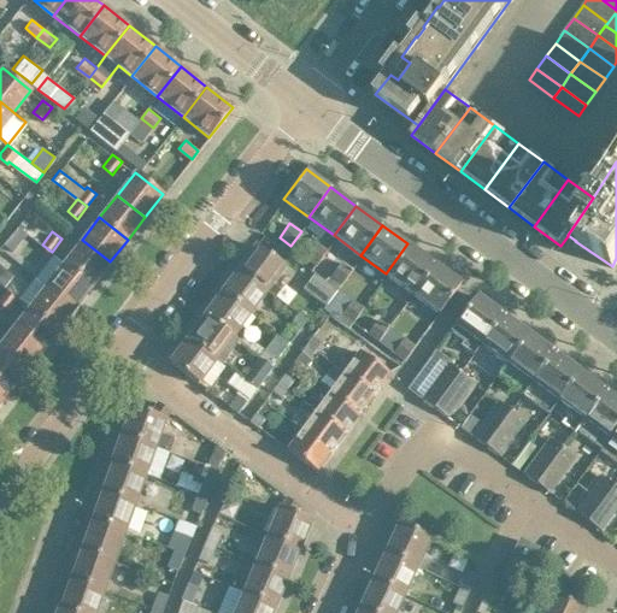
[(10,234),(3,243),(12,251),(19,241),(10,234)]
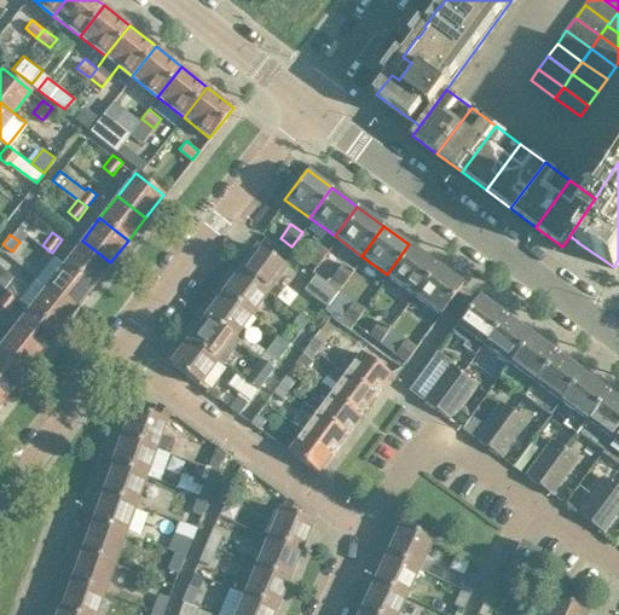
[(82,241),(64,264),(93,285),(110,262),(82,241)]
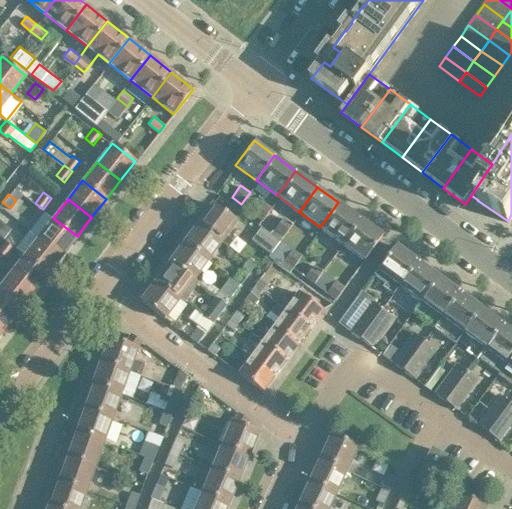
[(253,213),(262,219),(271,207),(262,200),(253,213)]
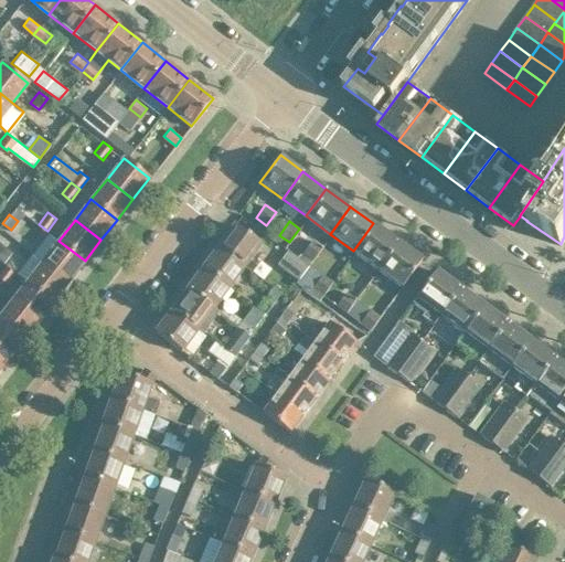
[(396,241),(373,223),(353,251),(376,268),(396,241)]
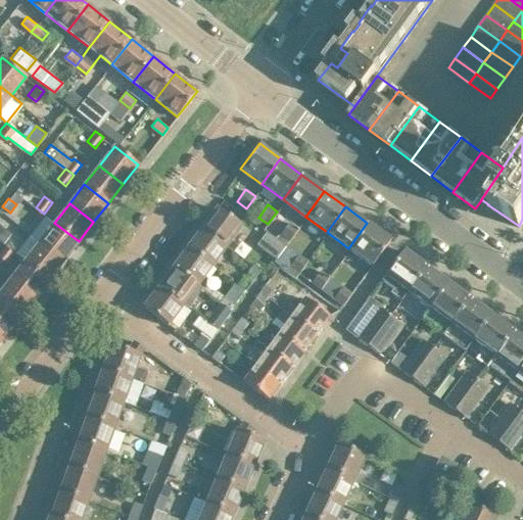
[(218,207),(202,227),(227,244),(241,225),(218,207)]
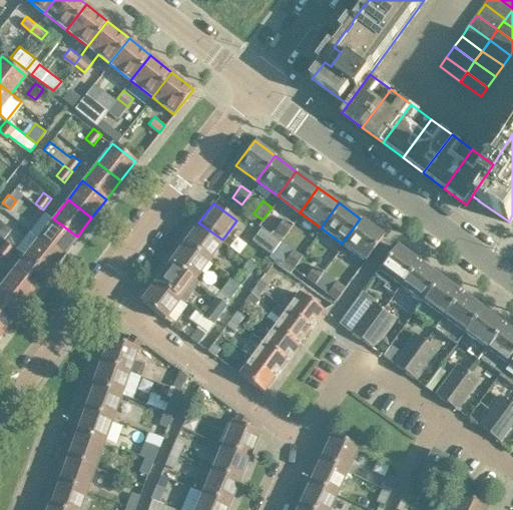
[(292,221),(283,215),(274,228),(283,235),(292,221)]
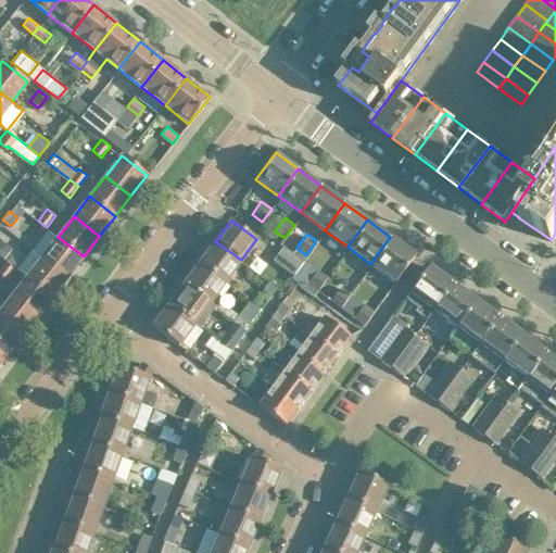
[(0,237),(0,254),(3,258),(12,248),(0,237)]
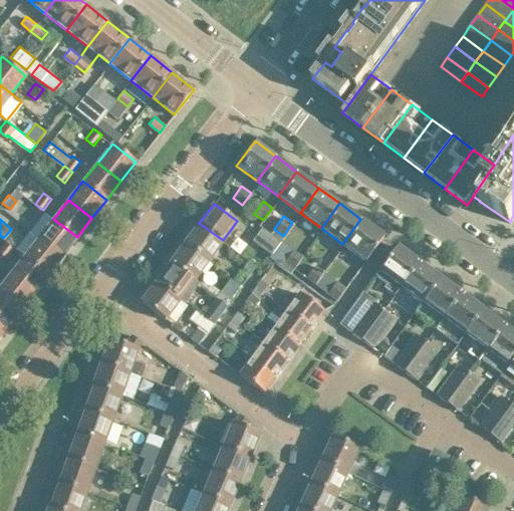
[(39,237),(63,255),(77,237),(53,219),(39,237)]
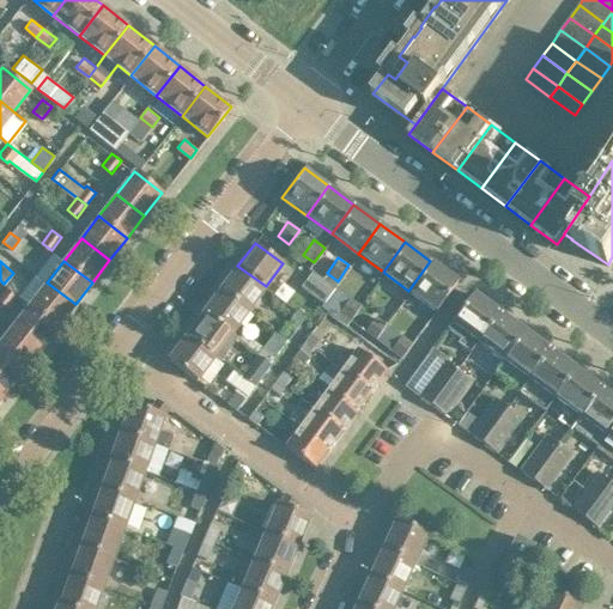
[(457,281),(430,261),(408,291),(436,310),(457,281)]
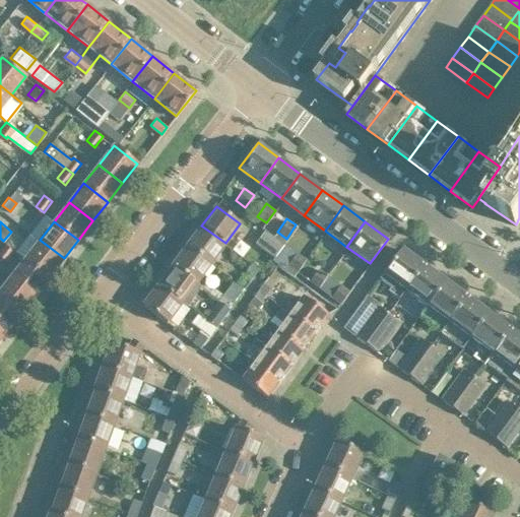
[(201,225),(187,246),(210,263),(225,243),(201,225)]
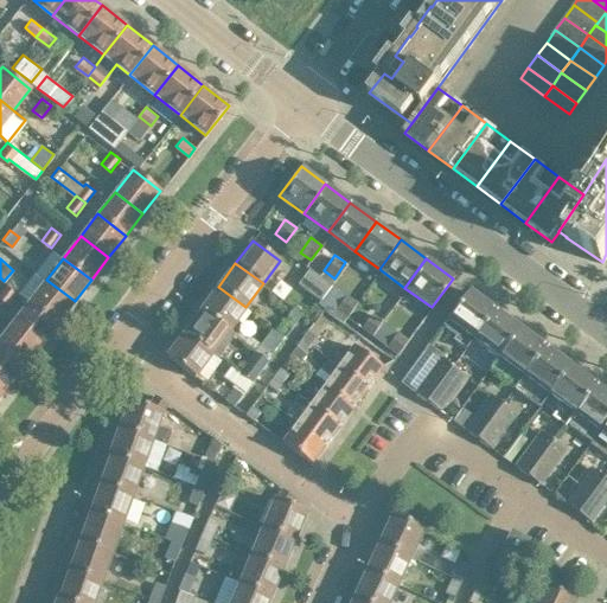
[(310,267),(298,282),(319,299),(325,290),(331,283),(310,267)]
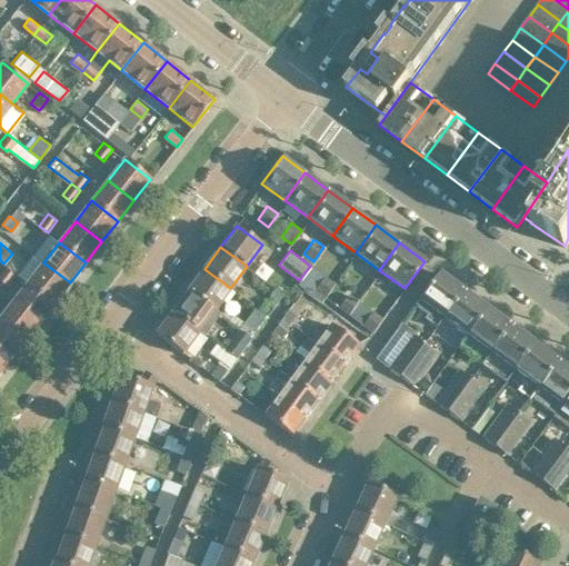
[(43,262),(28,283),(53,304),(70,283),(43,262)]
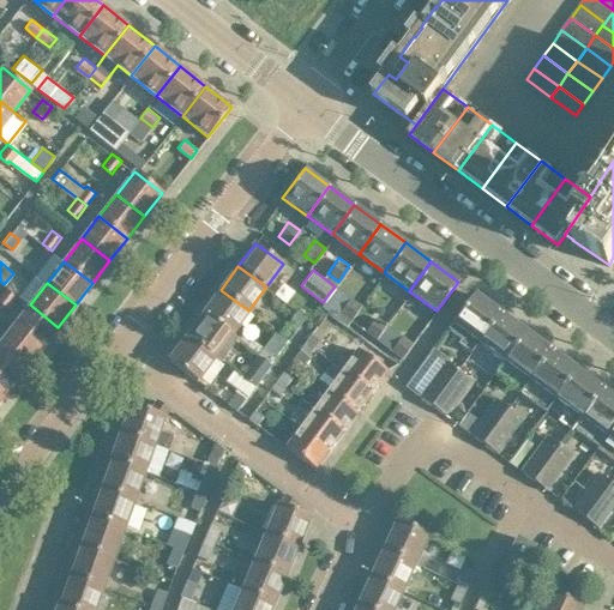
[(17,295),(7,287),(0,295),(0,301),(7,307),(17,295)]
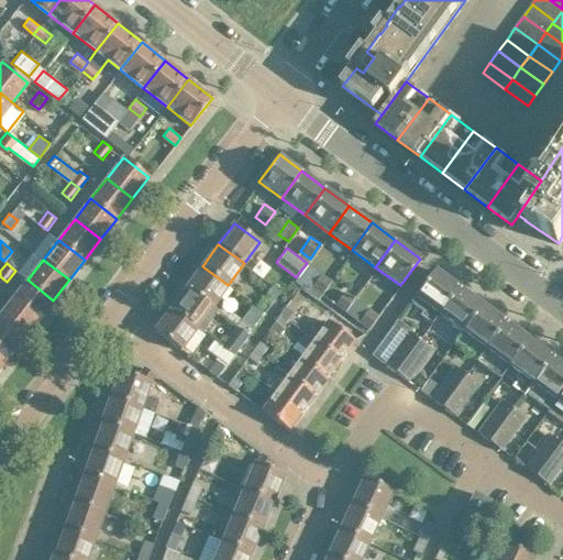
[(202,266),(186,287),(212,306),(228,285),(202,266)]
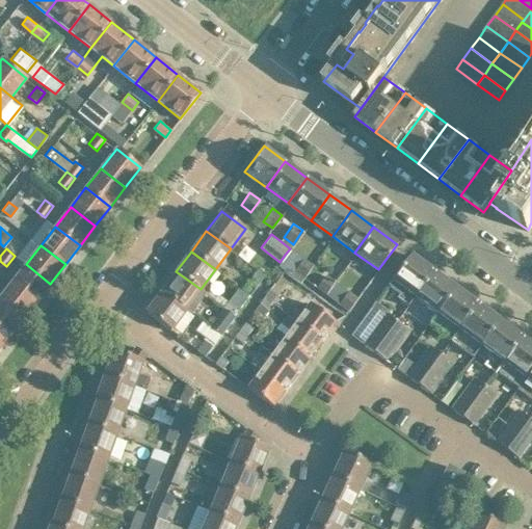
[(397,296),(407,305),(432,270),(410,254),(388,284),(400,292),(397,296)]
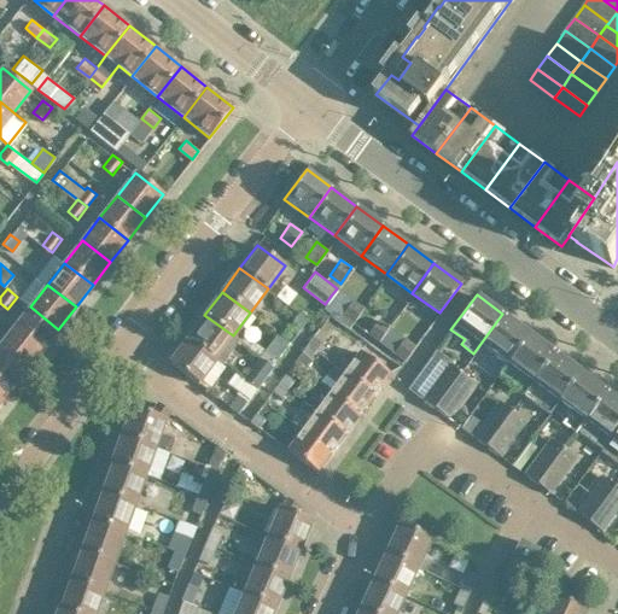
[(348,326),(351,321),(362,307),(353,299),(338,320),(348,326)]
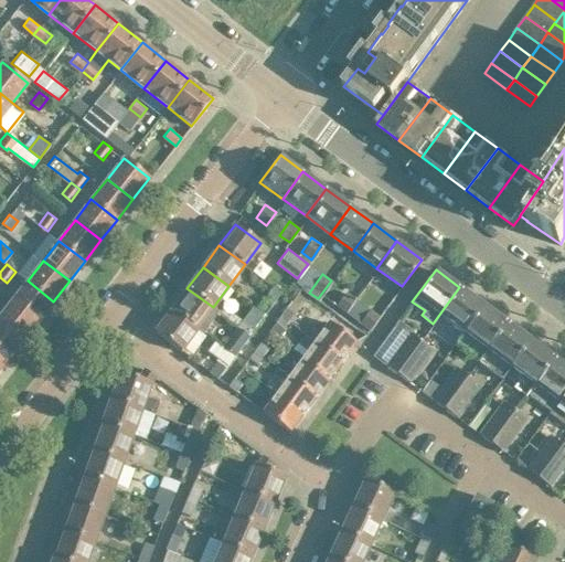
[(28,281),(11,301),(36,321),(53,301),(28,281)]
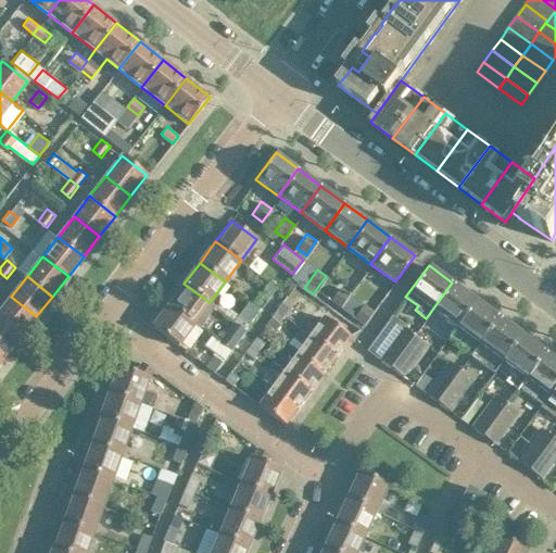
[(268,280),(258,293),(266,300),(267,299),(276,287),(268,280)]
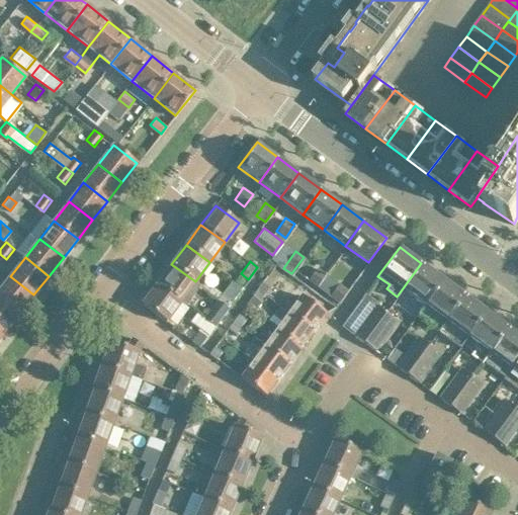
[(403,288),(424,304),(442,278),(421,263),(397,296),(403,288)]
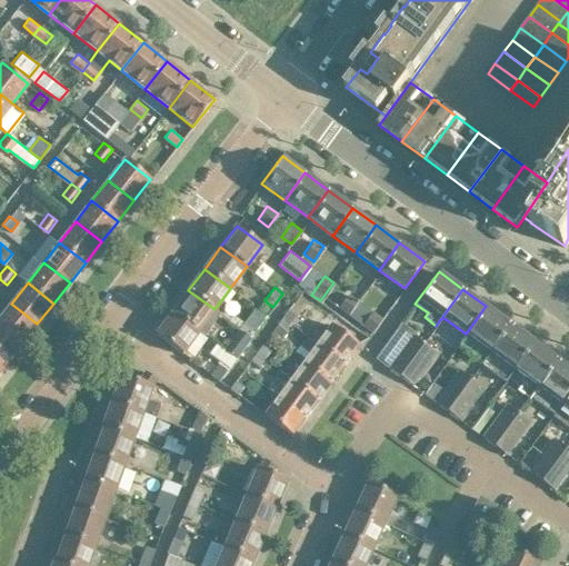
[(188,290),(172,313),(198,331),(215,309),(188,290)]
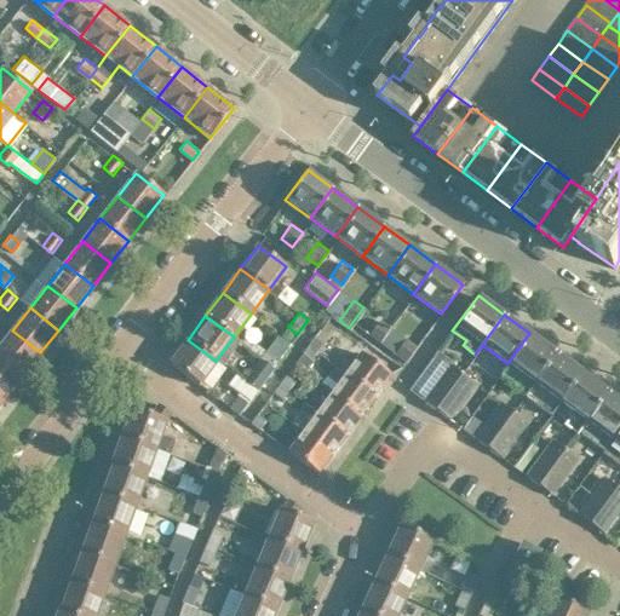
[(379,320),(369,334),(379,341),(390,327),(379,320)]
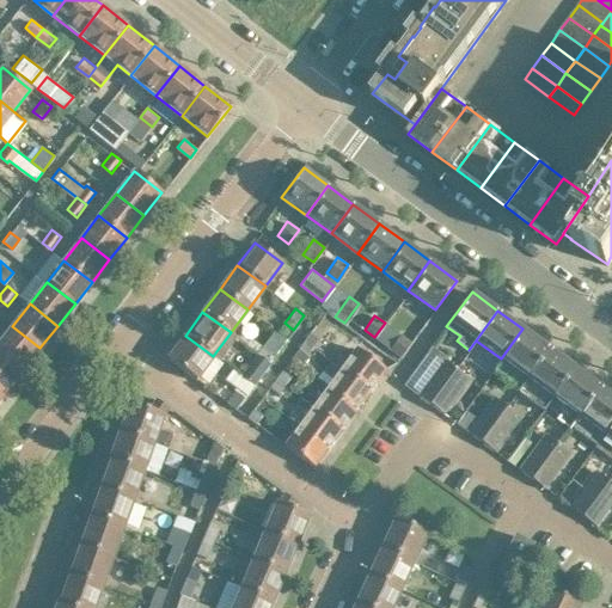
[(12,326),(0,342),(0,351),(23,370),(40,348),(12,326)]
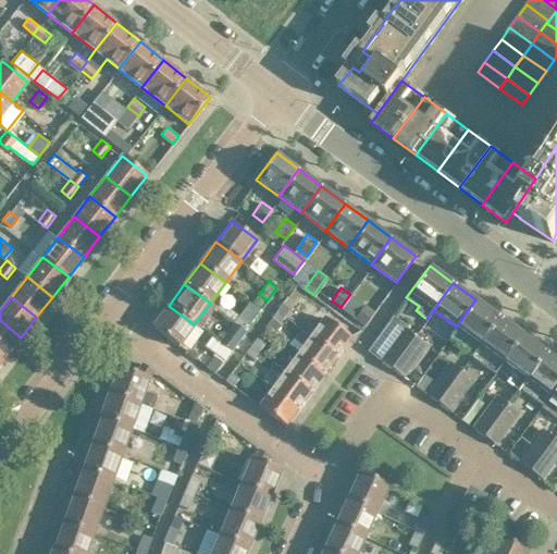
[(498,317),(475,299),(456,327),(458,329),(452,339),(471,354),(498,317)]
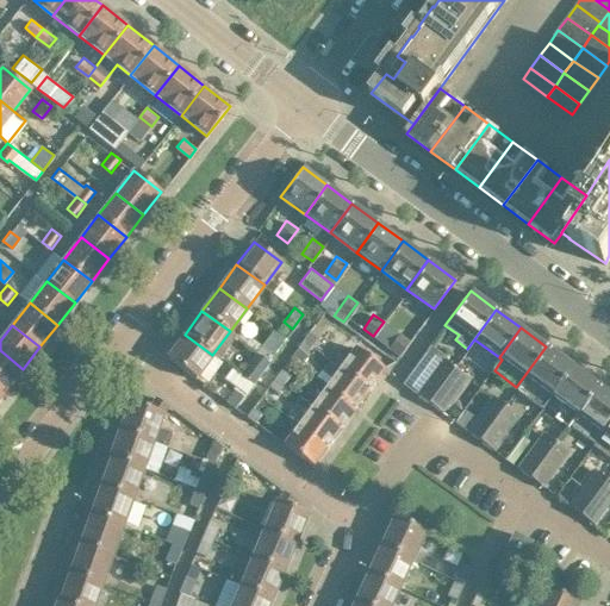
[(274,329),(257,353),(268,361),(286,337),(274,329)]
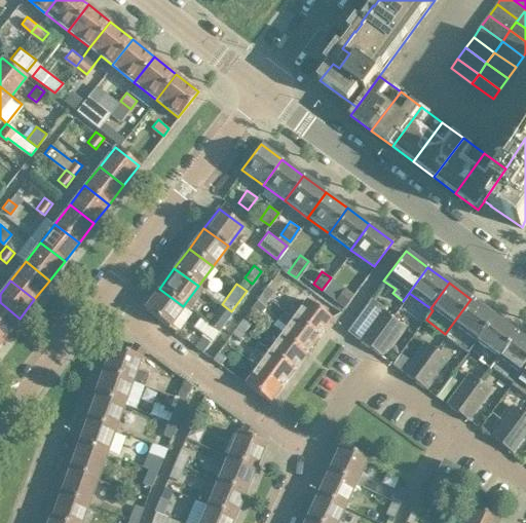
[(275,291),(266,285),(261,292),(270,298),(275,291)]
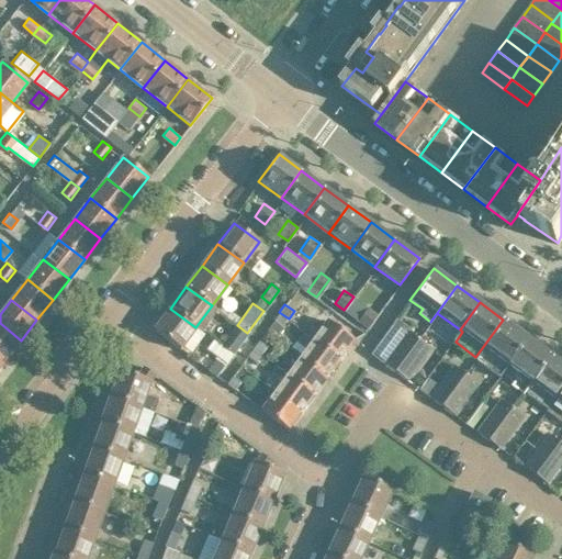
[(358,320),(368,327),(378,314),(368,306),(358,320)]
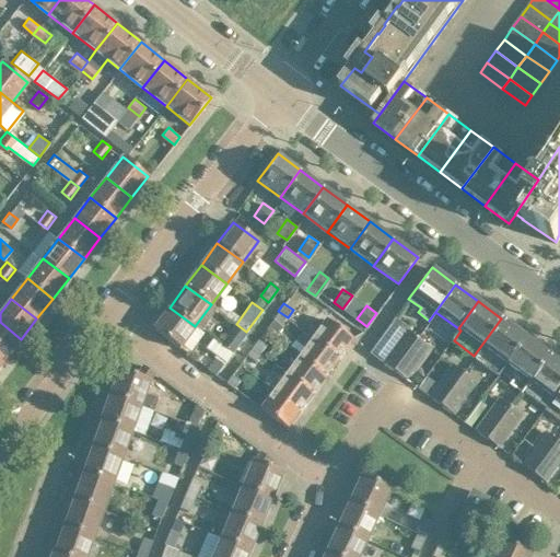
[(170,308),(154,328),(179,347),(185,340),(193,346),(202,332),(195,326),(170,308)]
